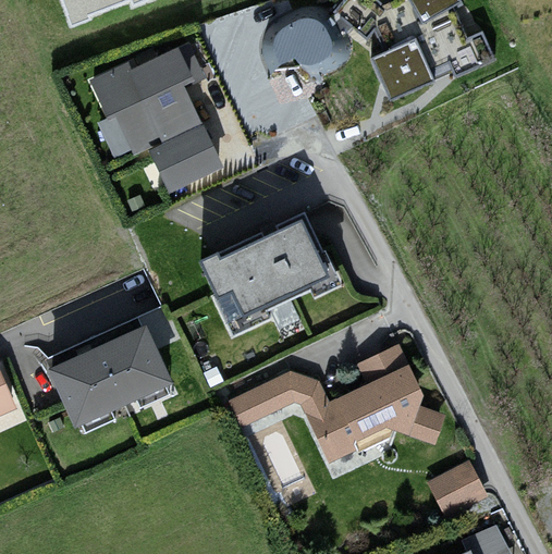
[(56,0),(64,22),(85,14),(84,11),(114,0),(126,0),(127,1),(131,0),(56,0)]
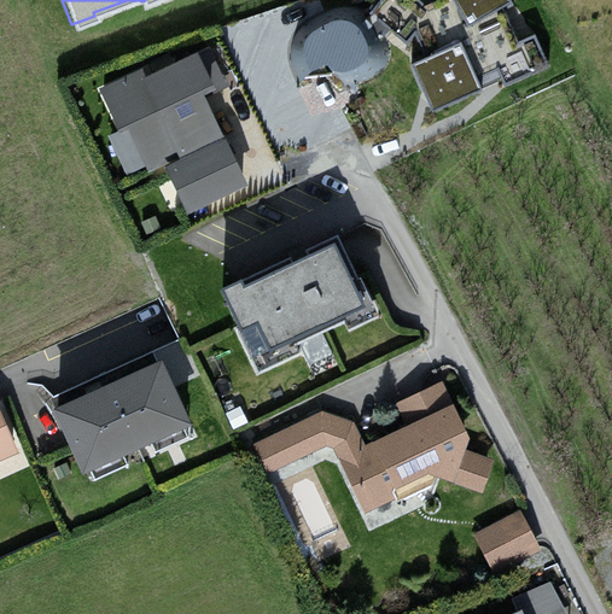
[(458,0),(465,13),(490,0),(458,0)]
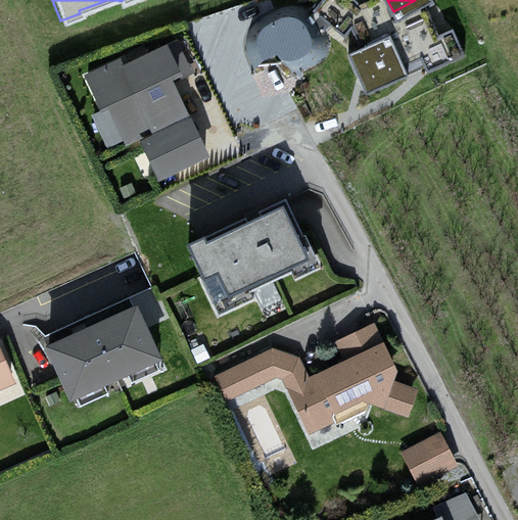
[(242,50),(249,65),(274,57),(288,71),(304,64),(320,57),(326,45),(317,22),(301,7),(288,4),(277,5),(254,16),(245,26),(241,36),(242,50)]
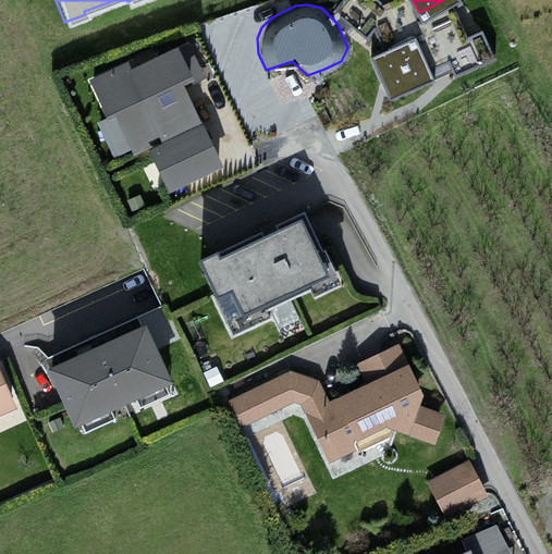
[(368,46),(387,87),(429,69),(411,27),(368,46)]
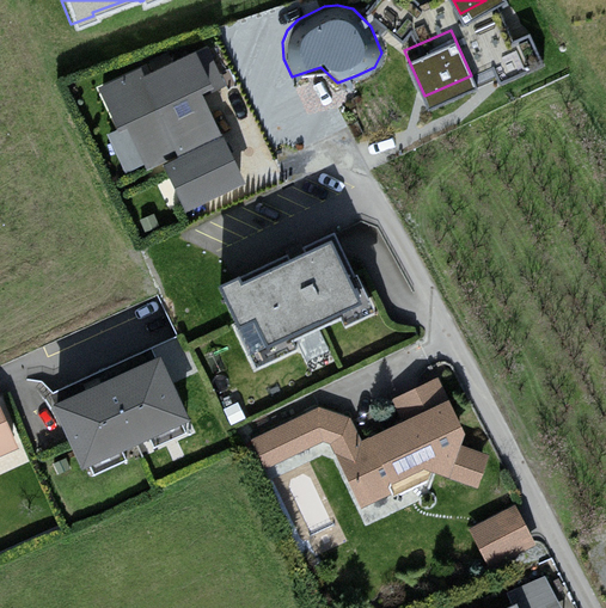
[(150,61),(95,85),(114,129),(101,134),(120,178),(221,135),(203,94),(218,88),(201,50),(153,71),(150,61)]
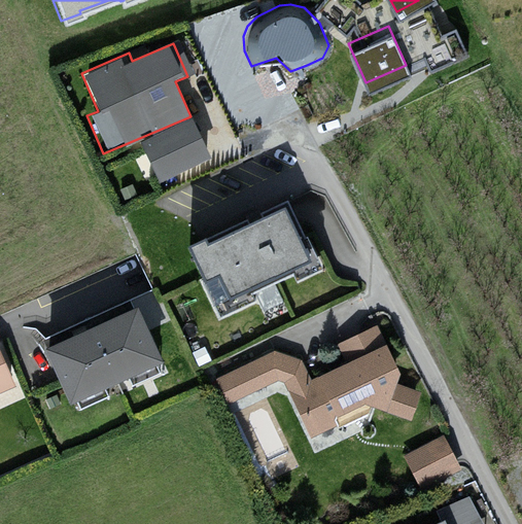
[(206,239),(190,246),(206,281),(221,274),(233,299),(311,264),(287,211),(209,246),(206,239)]
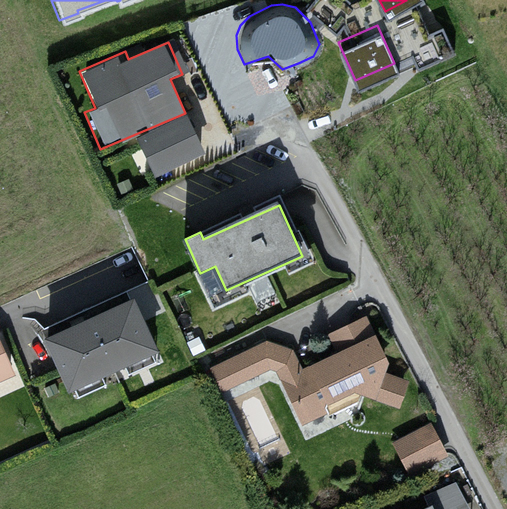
[(136,300),(46,338),(69,392),(159,353),(136,300)]
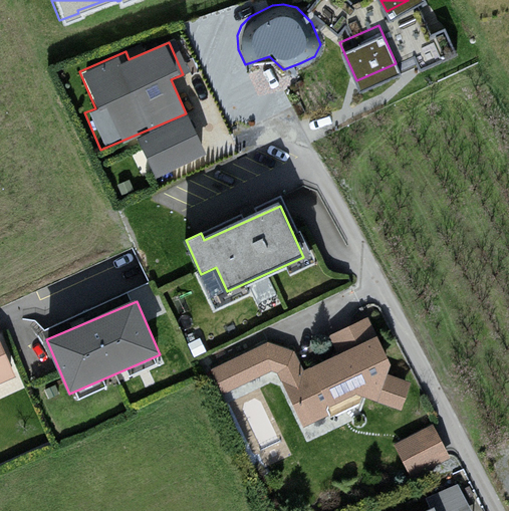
[(265,343),(208,370),(218,395),(266,370),(272,373),(300,428),(361,398),(399,410),(408,382),(385,375),(390,364),(365,318),(325,335),(333,356),(299,372),(288,350),(265,343)]
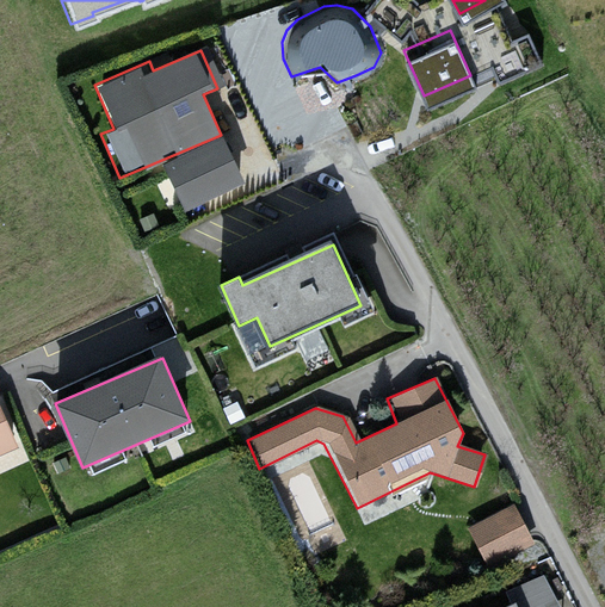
[(0,454),(17,448),(0,409),(0,454)]
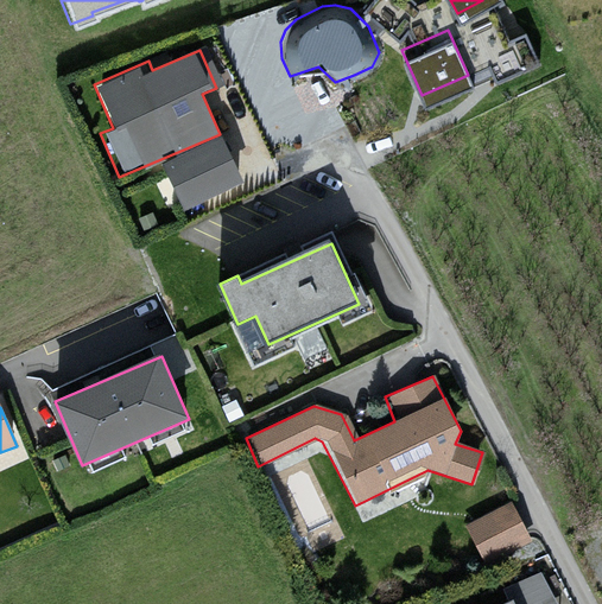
[(507,503),(461,527),(481,565),(527,542),(507,503)]
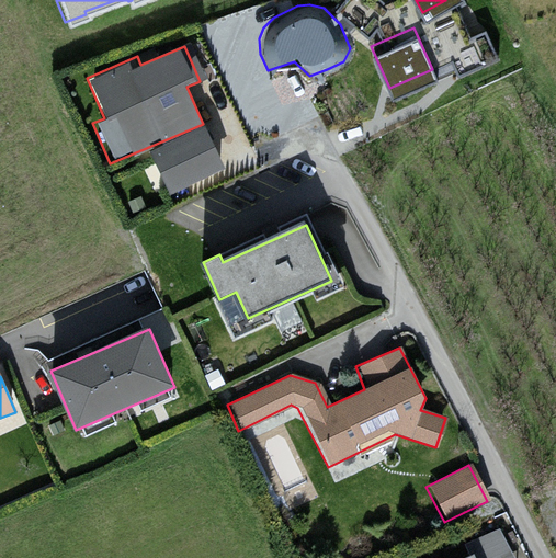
[(467,557),(464,557),(508,557),(496,530),(462,544),(467,557)]
